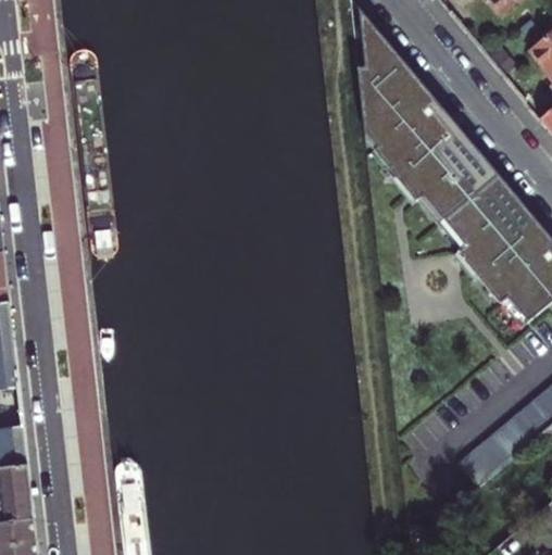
[(485,0),(499,17),(521,0),(485,0)]
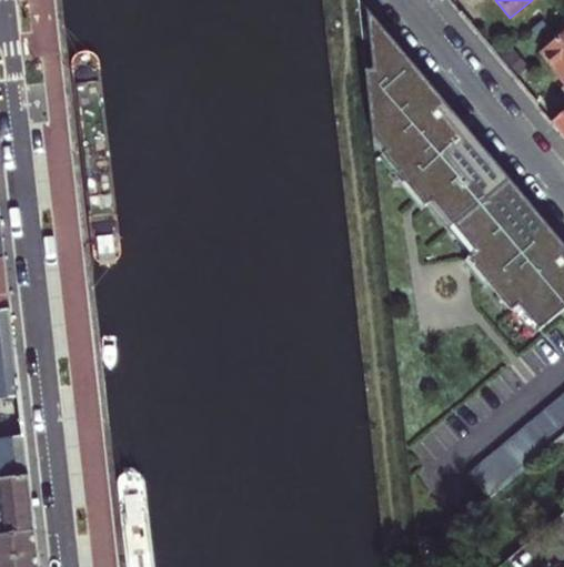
[(429,192),(460,231),(516,185),(366,6),(373,68),(364,70),(372,133),(385,150),(382,153),(420,200),(429,192)]
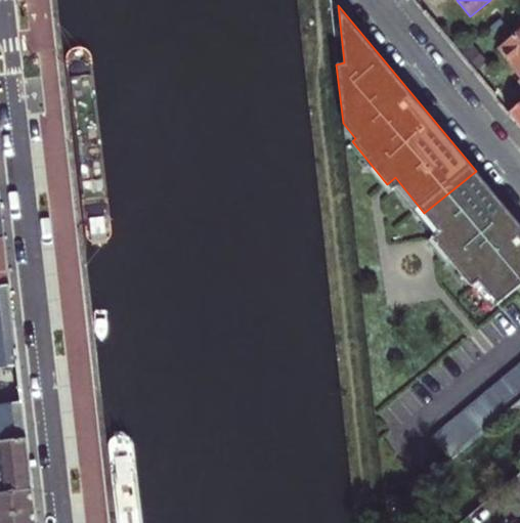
[(519,30),(500,47),(519,72),(519,78),(519,79),(519,80),(519,30)]
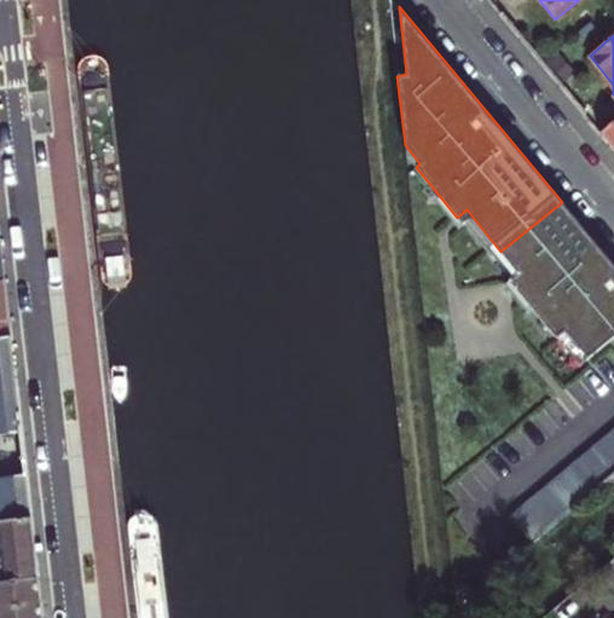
[(613,149),(613,121),(600,133),(613,149)]
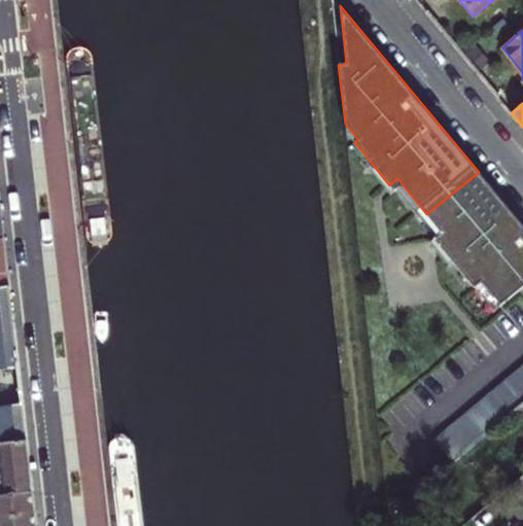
[(522,224),(479,172),(426,214),(448,238),(438,244),(474,285),(482,280),(500,304),(522,285),(522,224)]
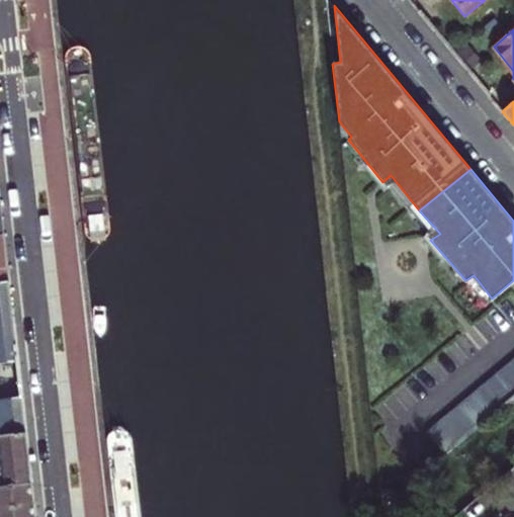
[(0,435),(24,432),(20,399),(0,401),(0,365),(16,364),(7,281),(0,282),(0,435)]
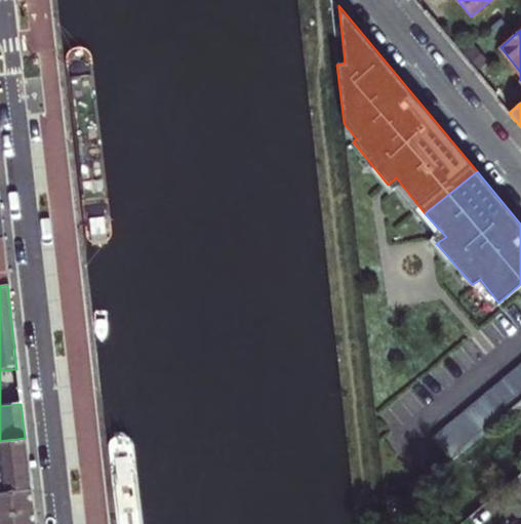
[(520,398),(520,359),(432,435),(451,457),(520,398)]
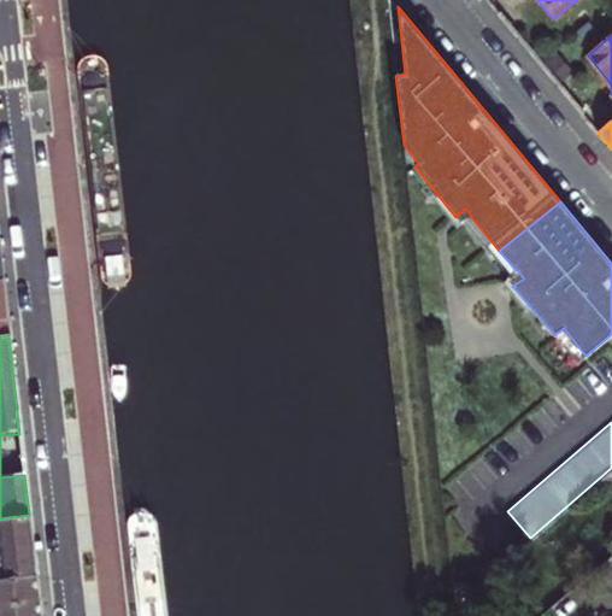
[(0,582),(35,578),(29,515),(0,518),(0,582)]
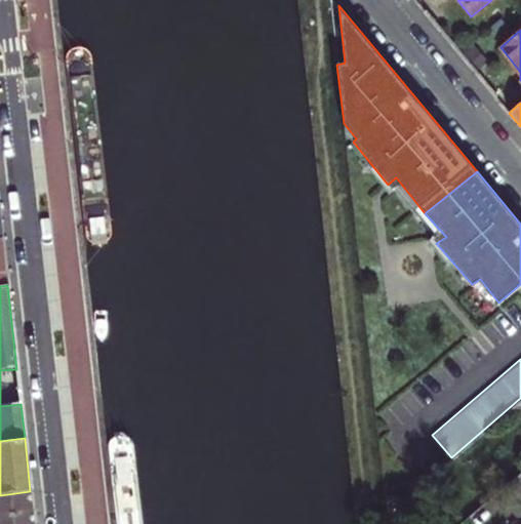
[(0,515),(33,511),(30,491),(0,495),(0,515)]
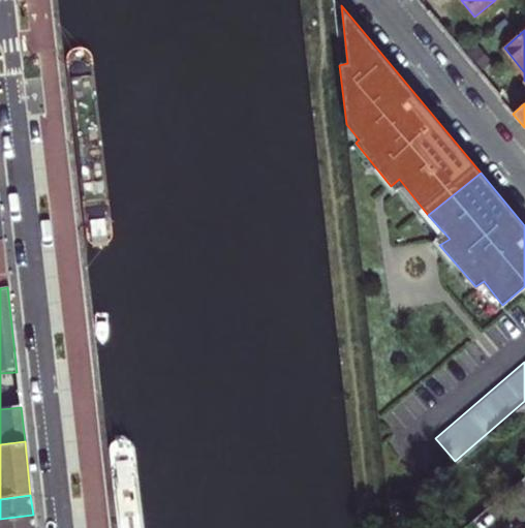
[(0,527),(33,527),(33,515),(0,519),(0,527)]
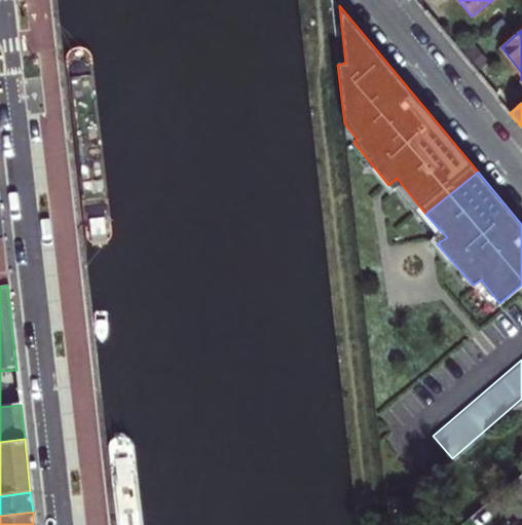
All buildings are outlined.
